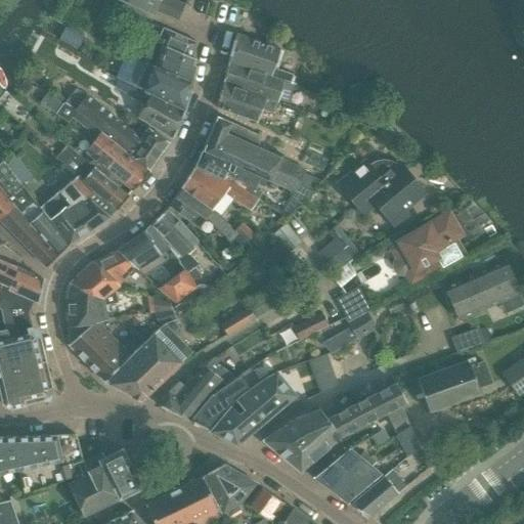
[(128,0),(127,3),(154,14),(155,12),(160,12),(178,19),(184,4),(173,0),(128,0)]
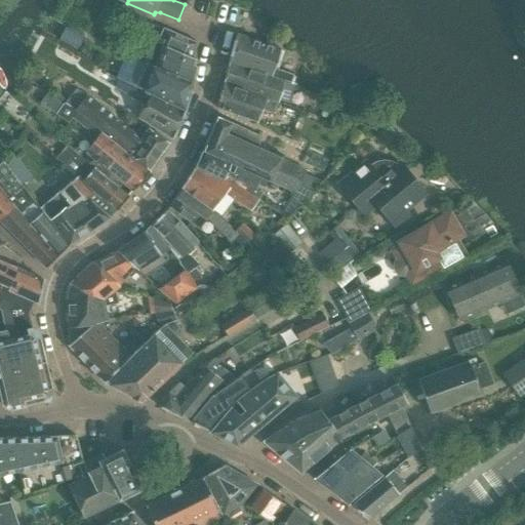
[(107,5),(102,15),(130,28),(134,17),(107,5)]
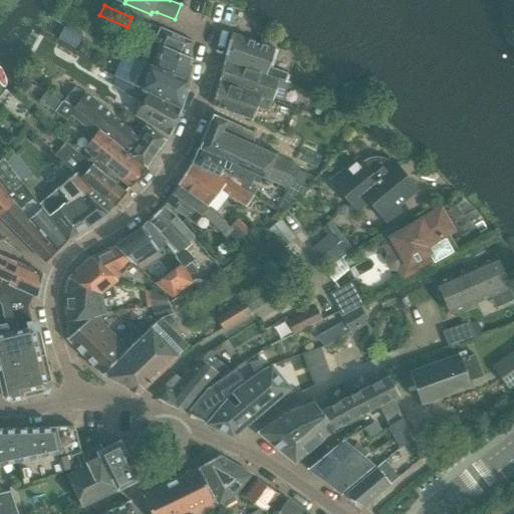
[(131,49),(116,75),(160,97),(180,107),(181,108),(193,65),(188,64),(189,59),(190,59),(191,58),(187,56),(193,42),(161,28),(146,57),(131,49)]
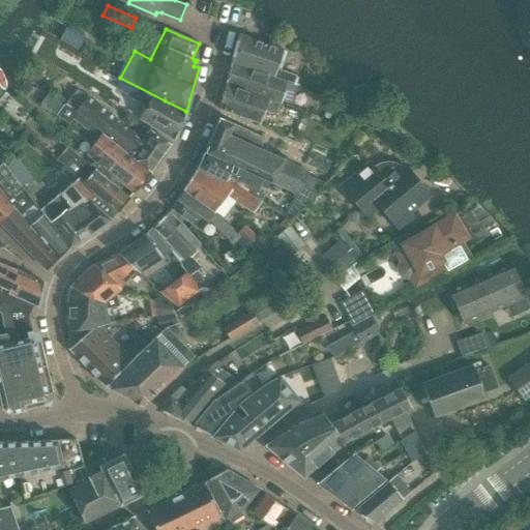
[(238,36),(231,64),(285,83),(285,82),(292,84),(295,76),(277,69),(278,67),(281,67),(285,55),(283,53),(284,51),(238,36)]
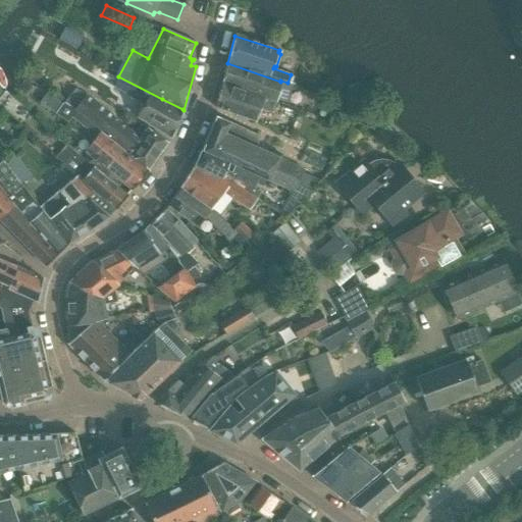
[(227,63),(221,83),(275,102),(275,100),(286,103),(291,86),(280,82),(227,63)]
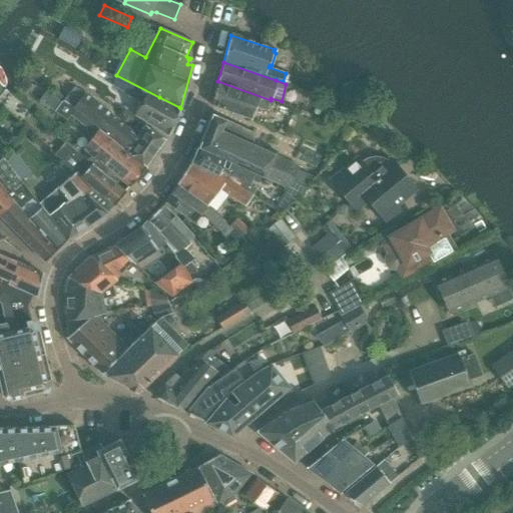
[(179,108),(146,92),(115,77),(111,85),(141,102),(134,114),(167,135),(168,136),(180,108),(179,108)]
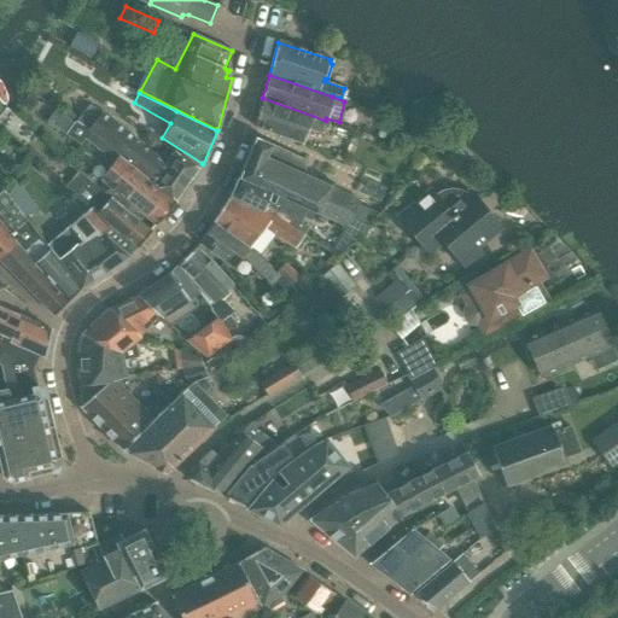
[(326,121),(262,98),(255,127),(302,144),(307,130),(321,135),(326,121)]
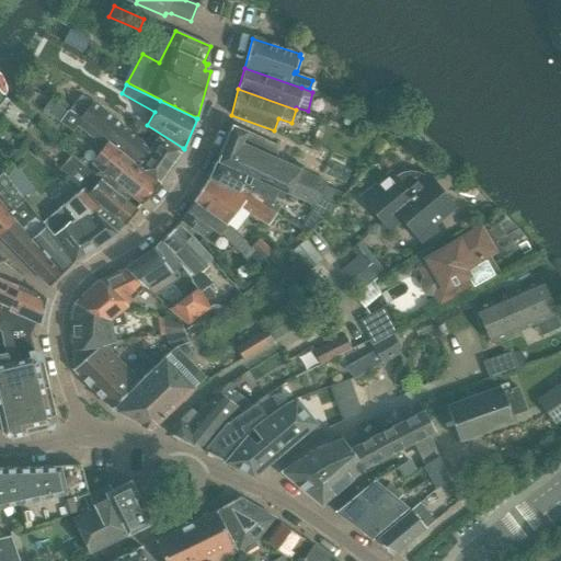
[(81,95),(69,111),(87,123),(86,124),(160,184),(182,153),(181,152),(158,137),(157,138),(151,134),(144,145),(100,107),(81,95)]
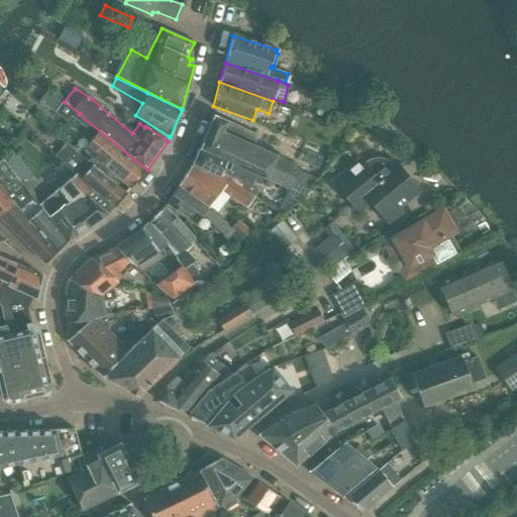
[(63,103),(56,113),(68,121),(71,117),(88,129),(86,132),(93,138),(84,150),(92,157),(109,171),(129,188),(130,189),(147,170),(79,114),(80,113),(64,102),(63,103)]
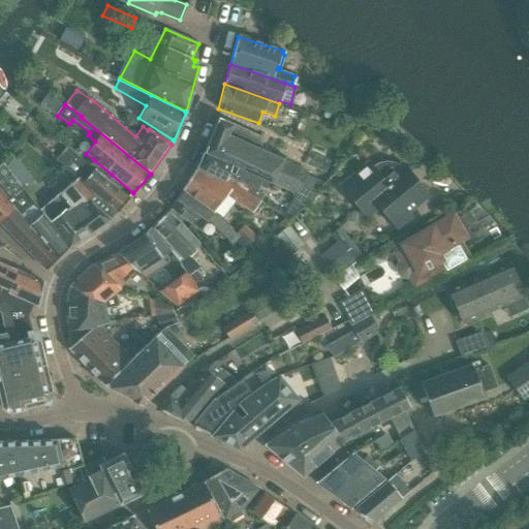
[(285,105),(283,109),(301,115),(302,112),(285,105)]
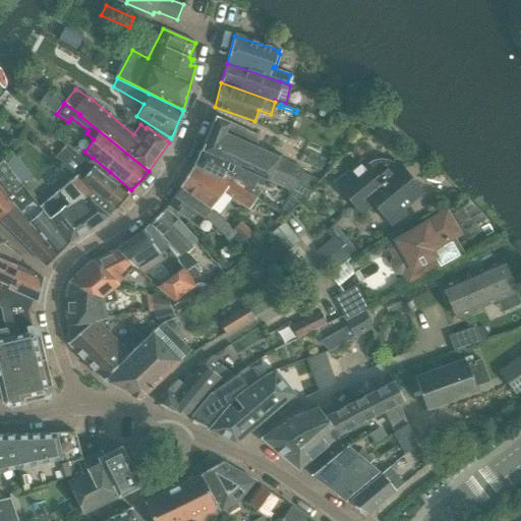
[(343,115),(340,124),(357,130),(360,121),(343,115)]
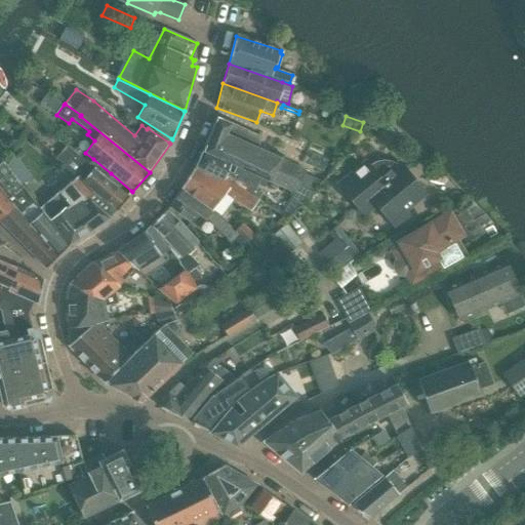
[(216,117),(202,152),(259,177),(293,193),(296,187),(311,193),(322,180),(303,171),(304,170),(280,159),(280,158),(256,148),(261,136),(245,129),(246,128),(216,117)]
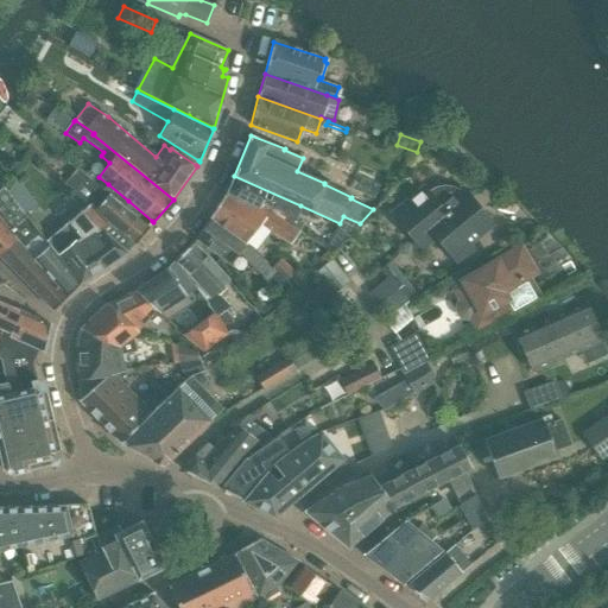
[(58,152),(54,157),(63,165),(68,160),(58,152)]
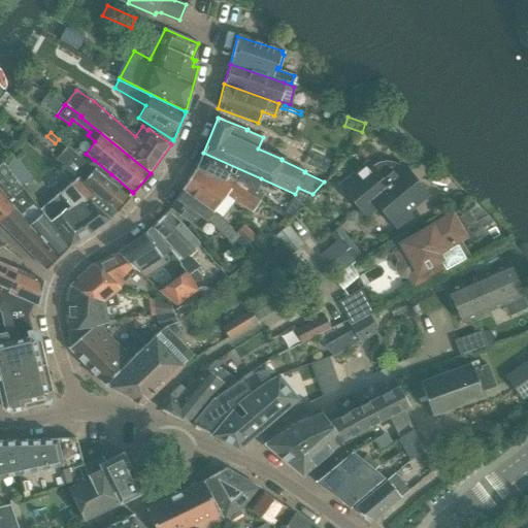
[(56,158),(77,177),(81,184),(118,212),(129,198),(104,179),(89,166),(67,146),(56,158)]
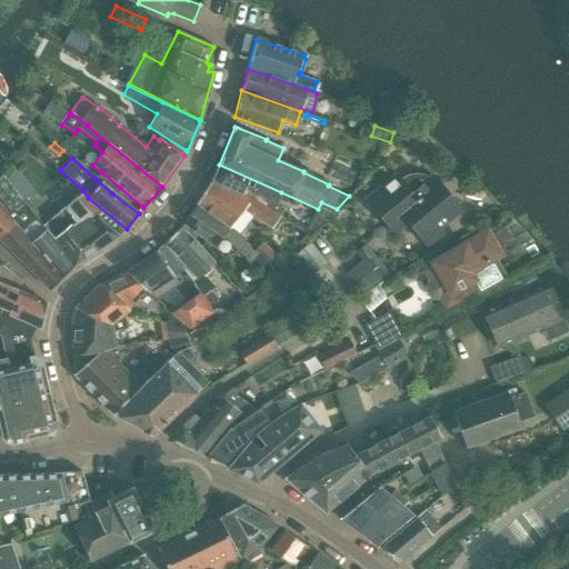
[(219,165),(212,180),(241,195),(279,217),(281,212),(272,208),(281,192),(219,165)]
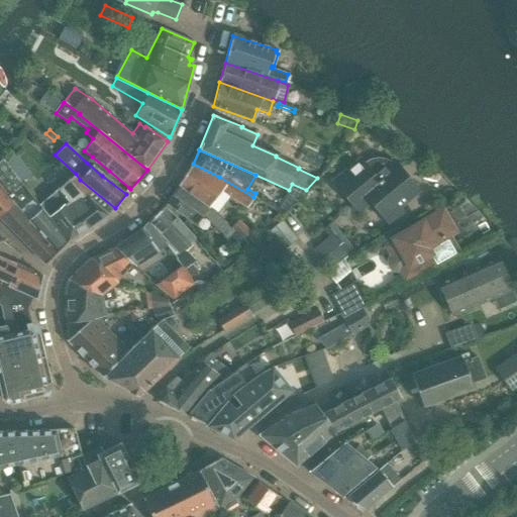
[(359,161),(333,183),(352,205),(399,167),(393,160),(391,161),(384,159),(377,158),(370,160),(364,163),(359,159),(358,160),(359,161)]
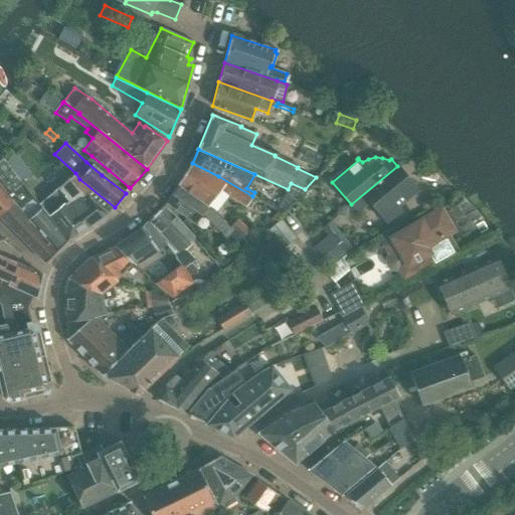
[(0,159),(0,185),(8,196),(56,251),(67,239),(63,236),(64,235),(36,204),(37,203),(21,183),(2,158),(0,159)]
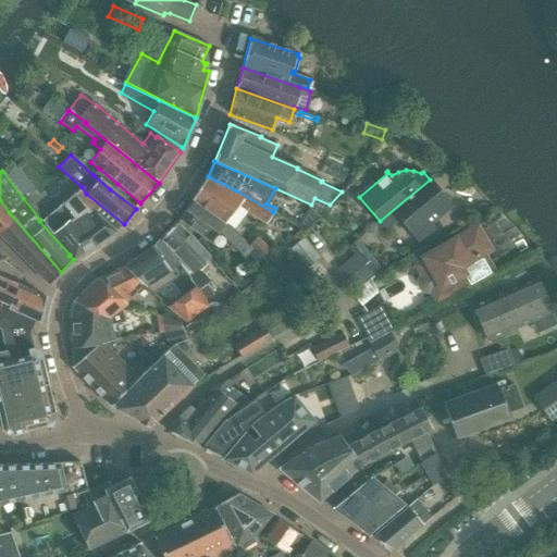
[(208,176),(193,200),(224,224),(238,205),(264,223),(273,212),(236,190),(208,176)]
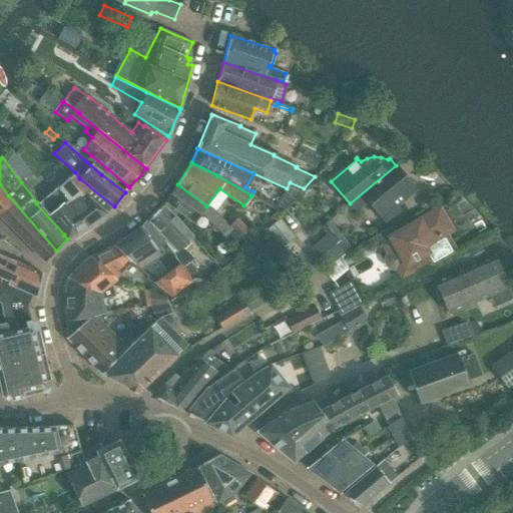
[(396,165),(350,203),(356,210),(368,200),(389,227),(404,214),(400,210),(395,204),(415,187),(396,165)]
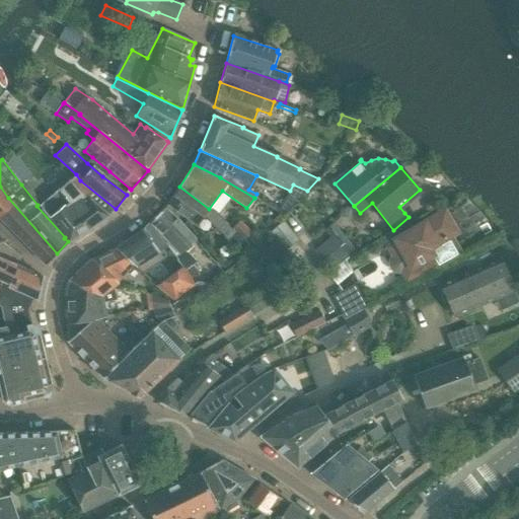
[(76,174),(38,205),(36,206),(65,237),(64,238),(68,241),(68,242),(88,229),(107,216),(116,209),(80,180),(76,174)]
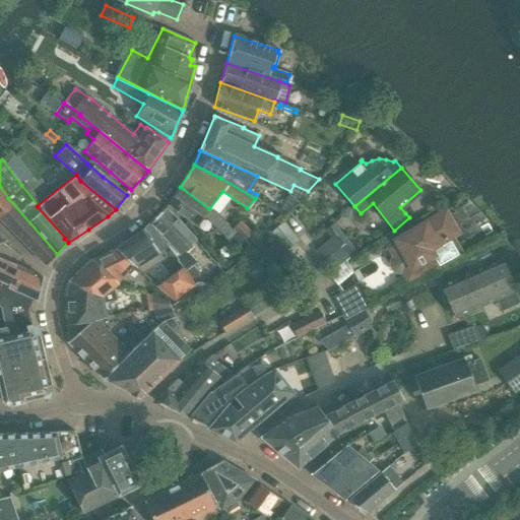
[(290,191),(279,213),(283,215),(308,191),(294,185),(290,191)]
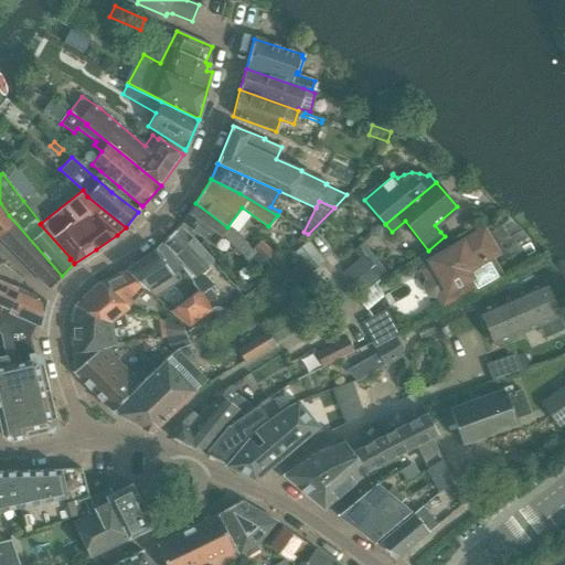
[(195,203),(182,222),(213,248),(220,236),(244,257),(252,249),(227,227),(195,203)]
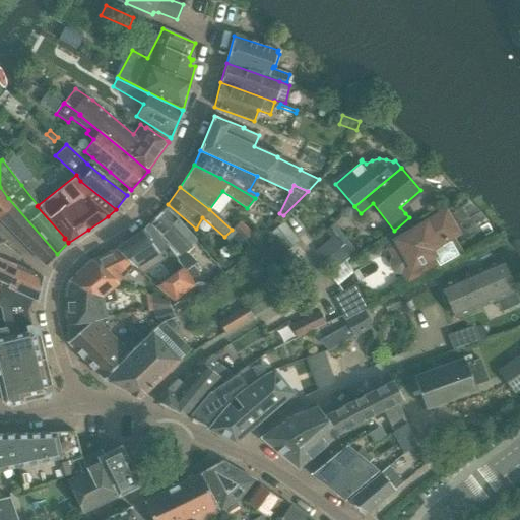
[(57,254),(8,198),(0,188),(0,218),(12,231),(20,240),(45,266),(57,254)]
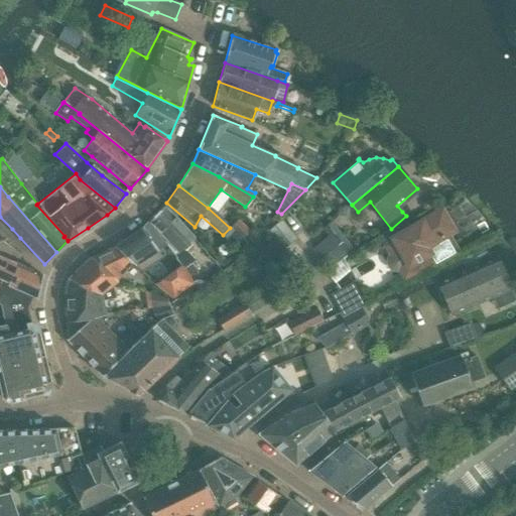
[(422,204),(422,209),(426,210),(430,207),(429,203),(425,201),(422,204)]
